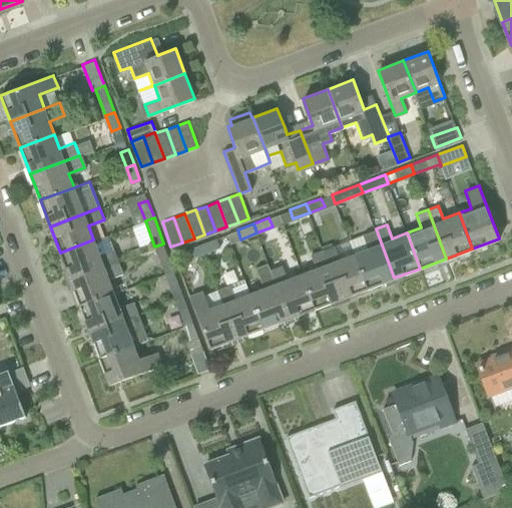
[(368,288),(394,278),(376,228),(363,233),(368,248),(355,254),(368,288)]
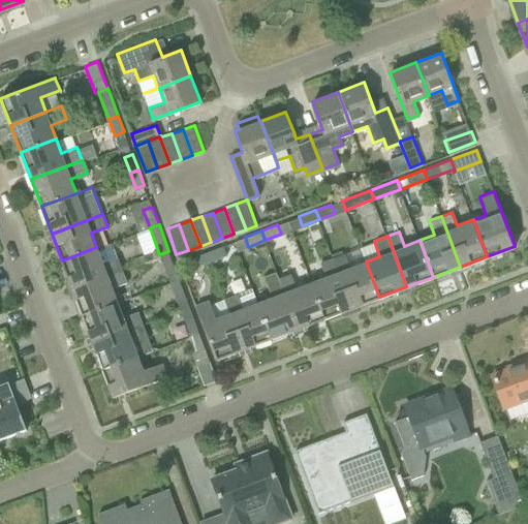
[(96,247),(62,260),(71,287),(123,268),(113,241),(96,247)]
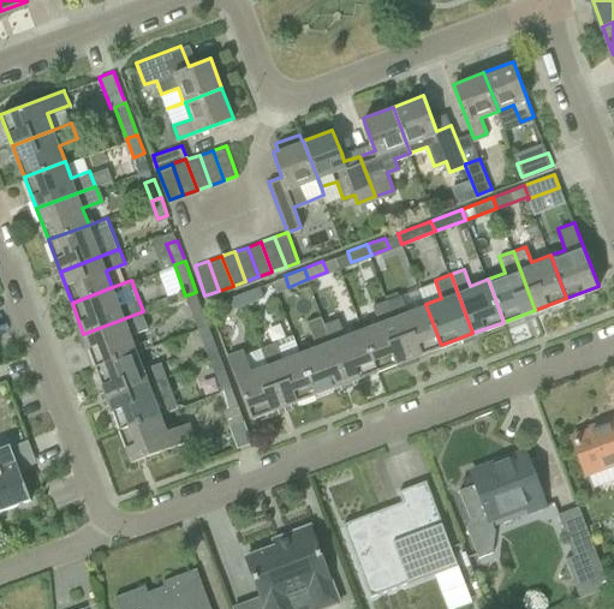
[(245,303),(263,296),(260,285),(242,292),(245,303)]
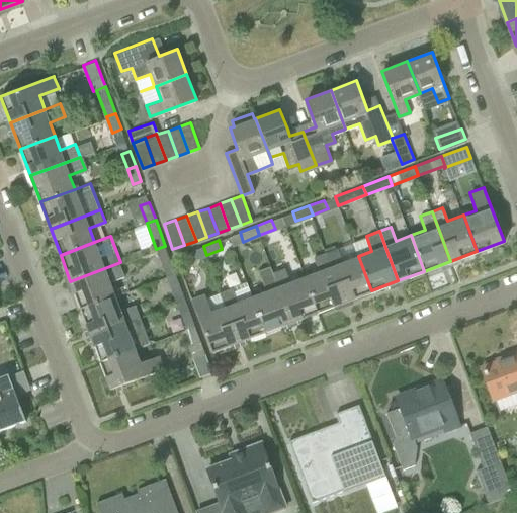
[(190,261),(206,255),(203,246),(187,252),(190,261)]
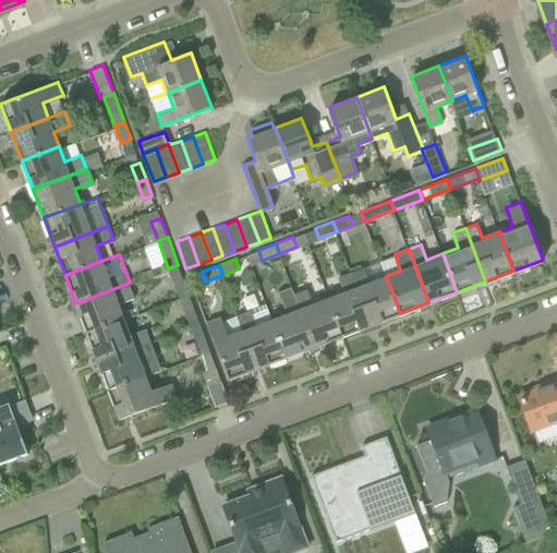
[(386,276),(368,281),(363,266),(351,271),(371,324),(400,313),(386,276)]
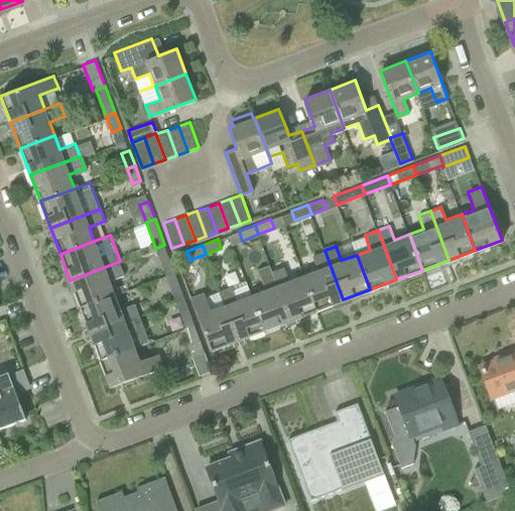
[(316,309),(343,299),(325,250),(312,254),(317,269),(303,275),(316,309)]
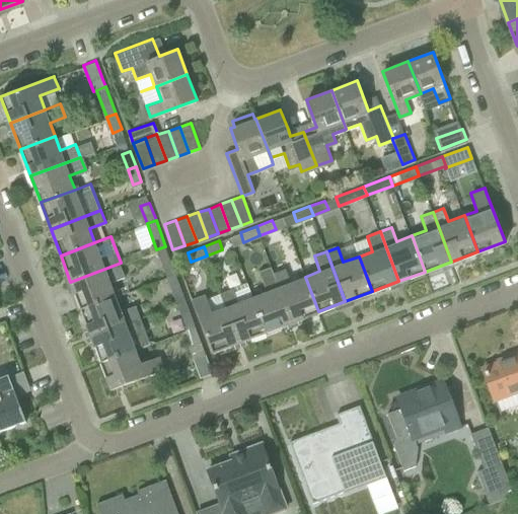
[(169,257),(160,261),(166,277),(175,273),(169,257)]
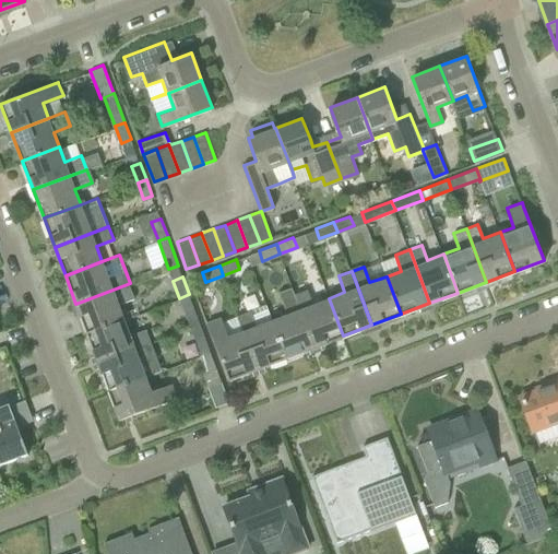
[(130,283),(75,304),(87,333),(123,319),(118,303),(134,296),(130,283)]
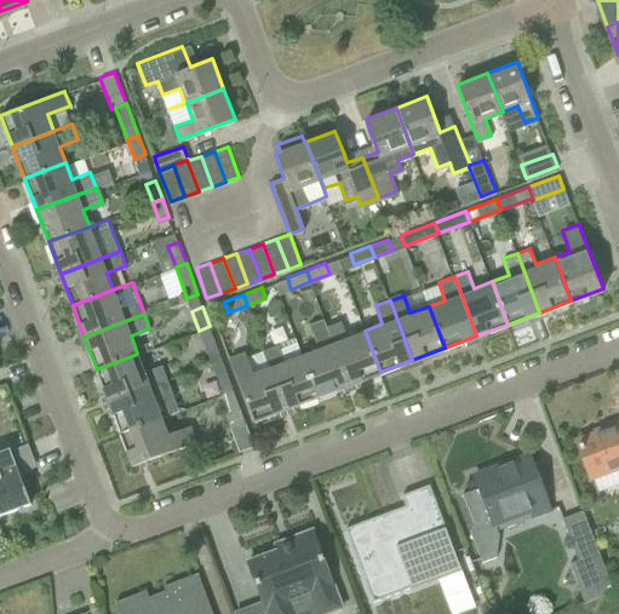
[(327,326),(324,317),(309,323),(319,349),(302,355),(317,396),(349,384),(327,326)]
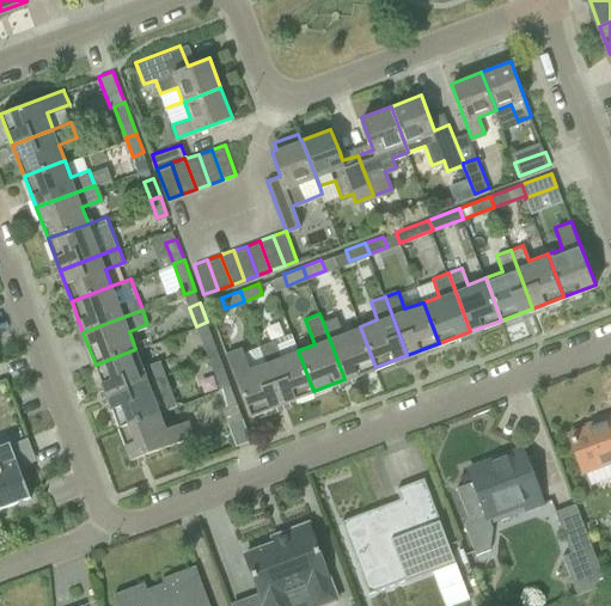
[(360,326),(342,332),(336,317),(323,322),(344,379),(376,367),(360,326)]
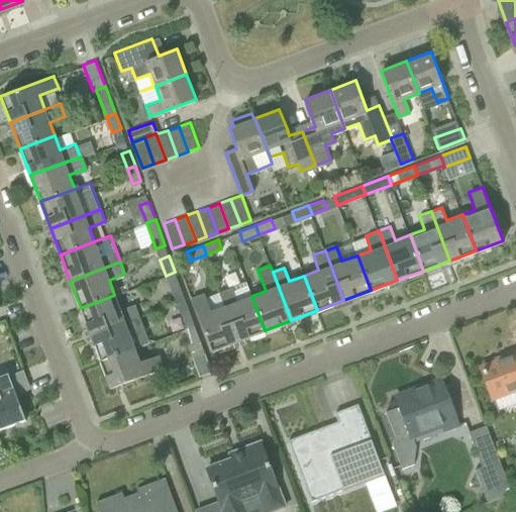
[(172,291),(181,288),(175,272),(166,276),(172,291)]
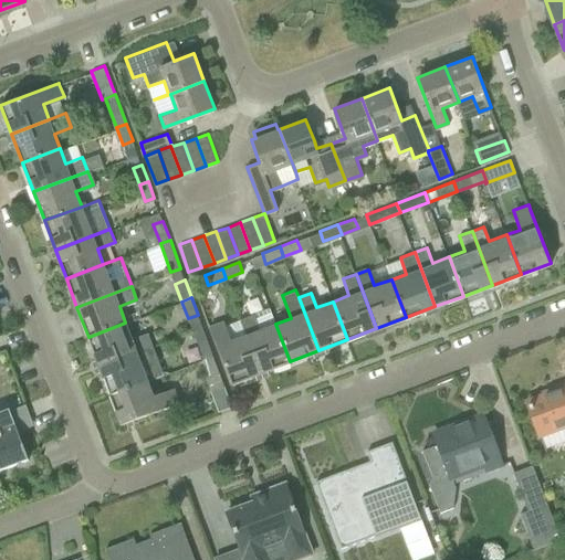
[(275,324),(260,329),(253,313),(241,318),(247,334),(261,372),(290,361),(275,324)]
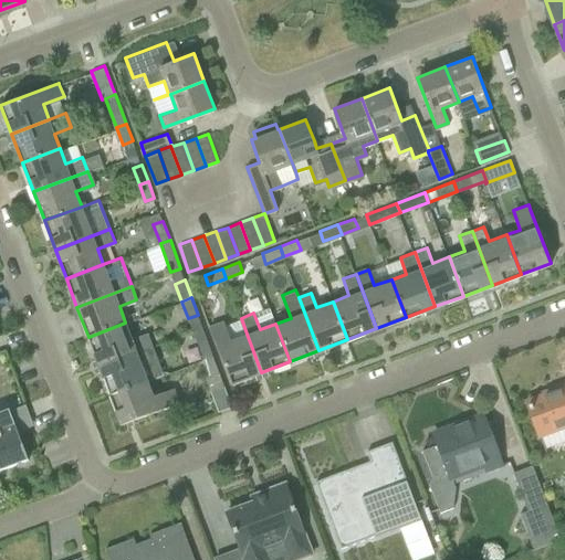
[(261,372),(247,334),(241,318),(240,318),(247,335),(231,340),(223,320),(210,325),(232,383),(261,372)]
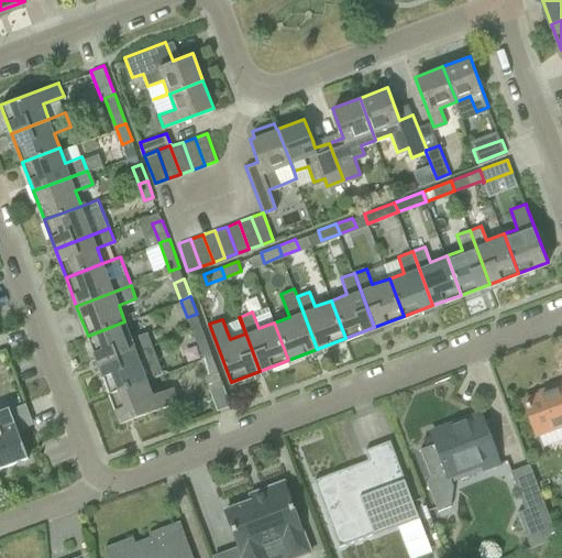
[(124,321),(88,336),(98,363),(153,343),(147,329),(130,336),(124,321)]
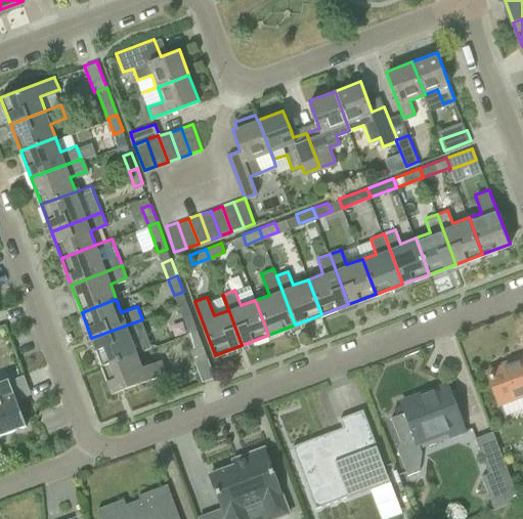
[(191,313),(182,316),(188,332),(197,329),(191,313)]
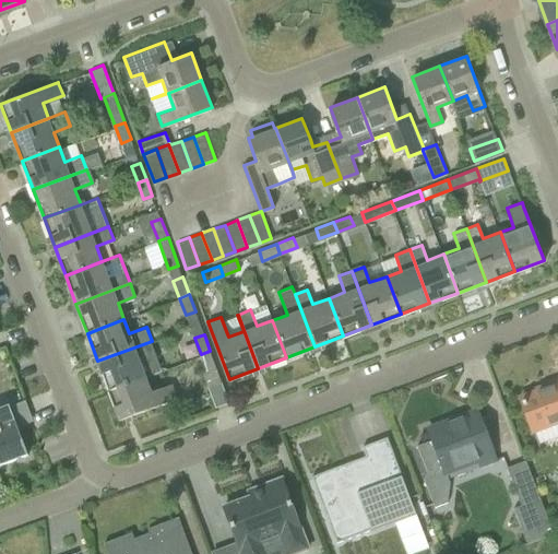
[(152,341),(97,361),(108,389),(145,375),(162,369),(156,353),(152,341)]
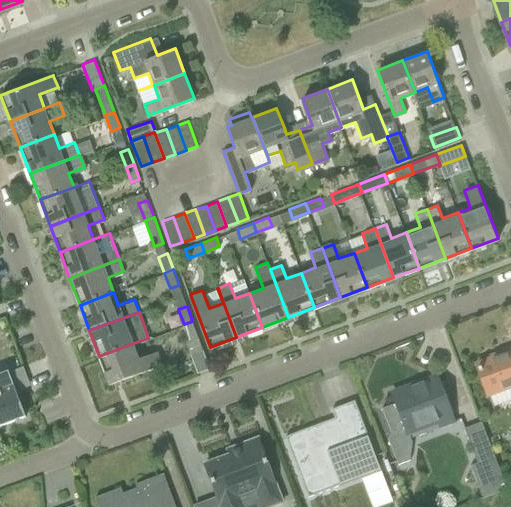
[(189,353),(202,348),(192,321),(184,324),(179,326),(189,353)]
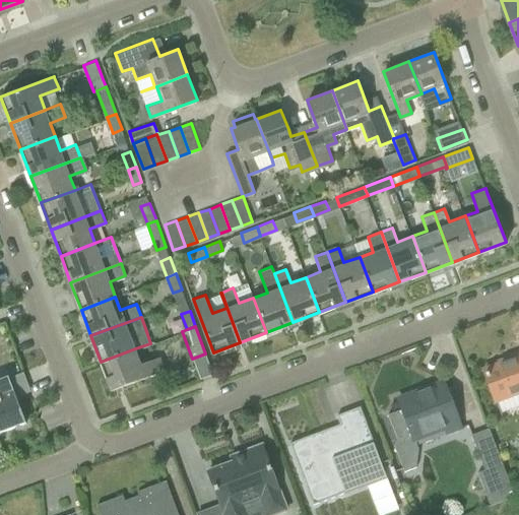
[(135,348),(101,362),(111,389),(165,369),(159,356),(140,363),(135,348)]
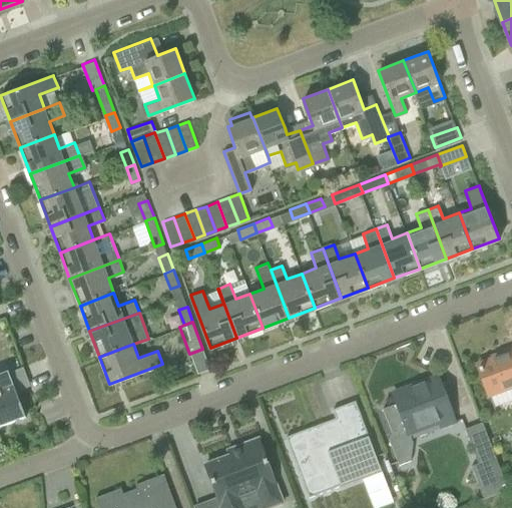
[(511,347),(506,350),(507,352),(478,363),(490,396),(511,387),(511,347)]
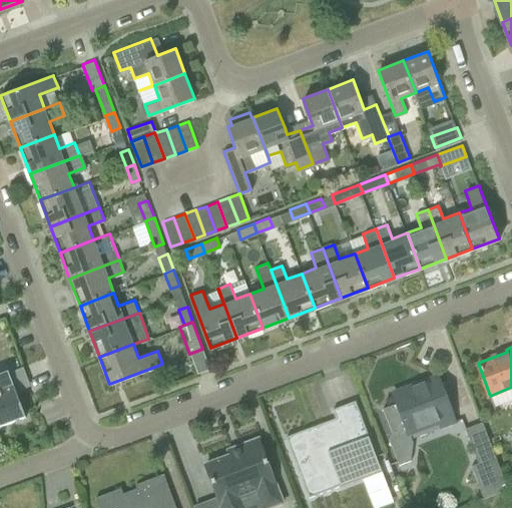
[(0,424),(25,415),(8,370),(0,372),(0,424)]
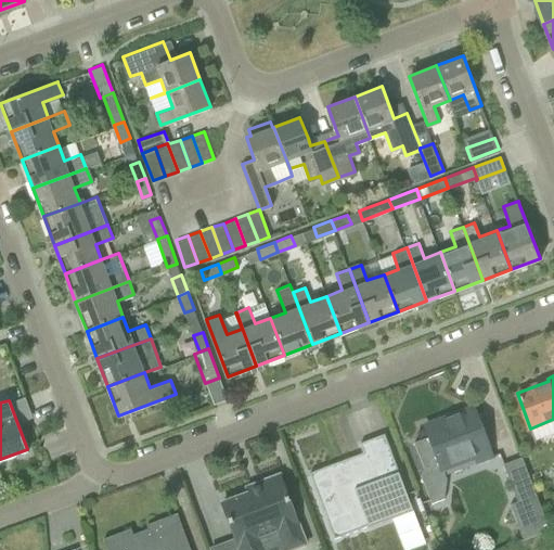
[(493,458),(481,426),(474,406),(425,424),(429,435),(414,440),(422,461),(428,490),(432,501),(442,498),(446,477),(443,472),(472,459),(475,465),(493,458)]
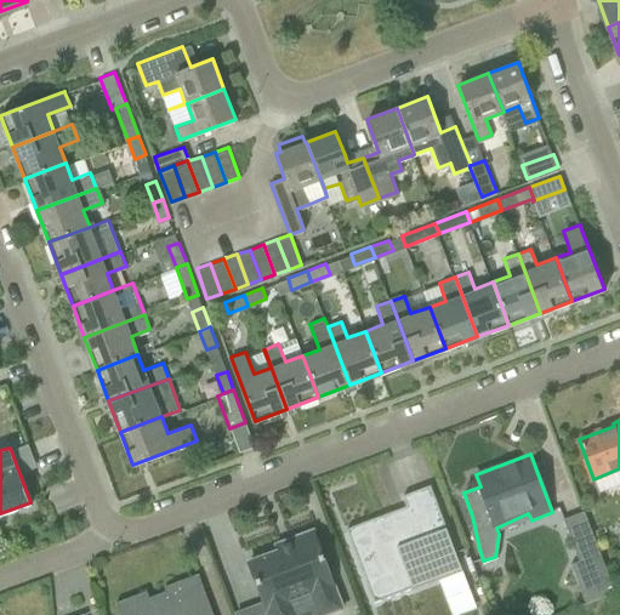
[(385,512),(346,527),(374,601),(438,575),(439,578),(462,569),(431,483),(403,494),(410,514),(399,519),(399,518),(398,518),(398,517),(397,516),(397,514),(396,514),(394,513),(393,513),(393,512),(392,512),(391,512),(390,512),(388,512),(387,512),(386,512),(385,512)]
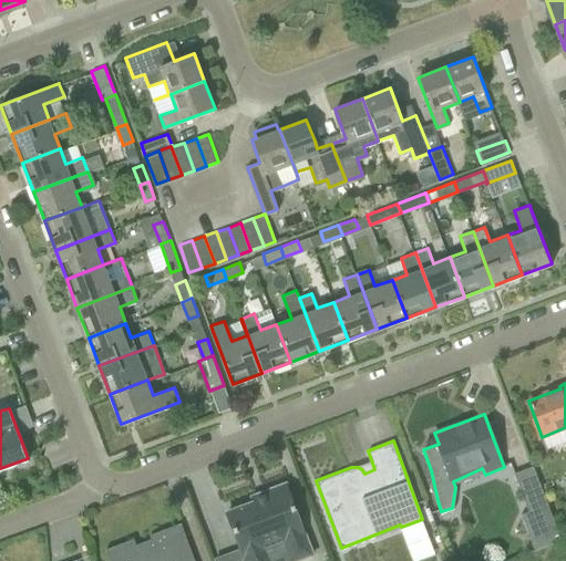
[(561,540),(556,527),(533,466),(515,473),(530,509),(523,512),(536,549),(561,540)]
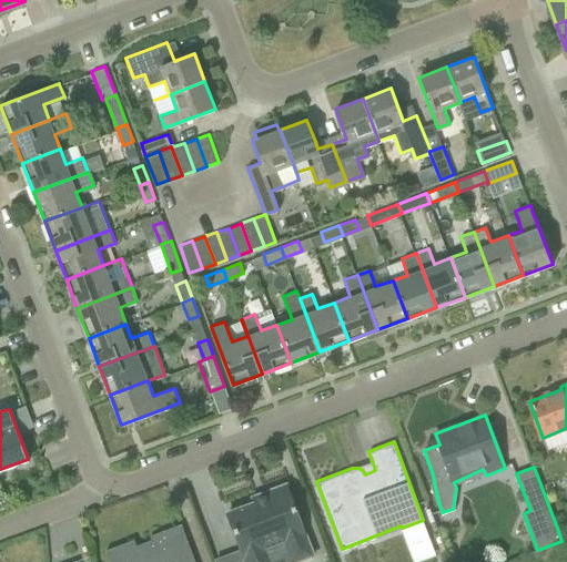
[(292,561),(313,553),(286,482),(266,490),(269,496),(228,512),(242,550),(215,559),(216,561),(270,561),(267,553),(286,545),(292,561)]
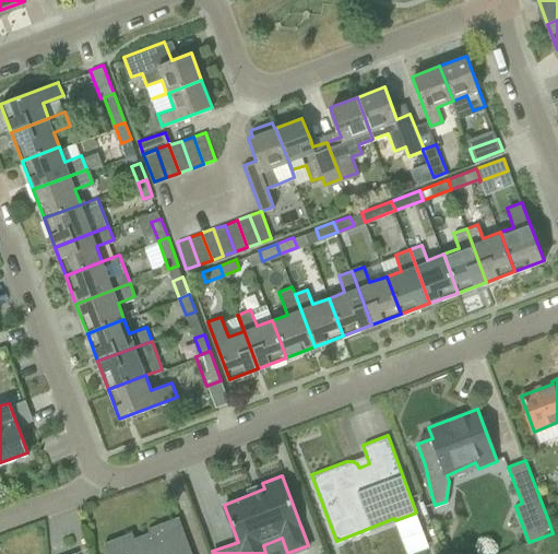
[(192,553),(179,515),(149,526),(150,530),(134,535),(132,530),(104,540),(109,553),(192,553)]
